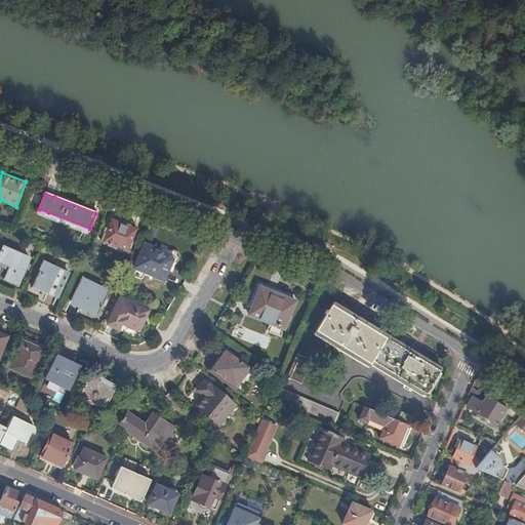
[(135,231),(113,221),(107,236),(105,235),(102,242),(126,252),(135,231)]
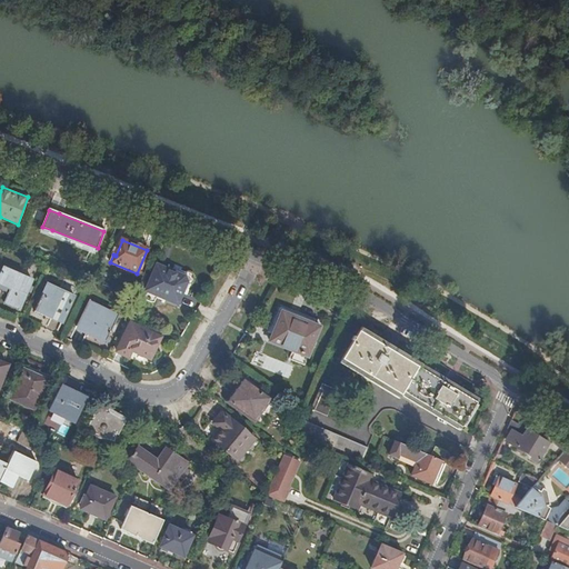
[(183,277),(157,266),(146,292),(178,306),(187,283),(186,281),(185,279),(183,277)]
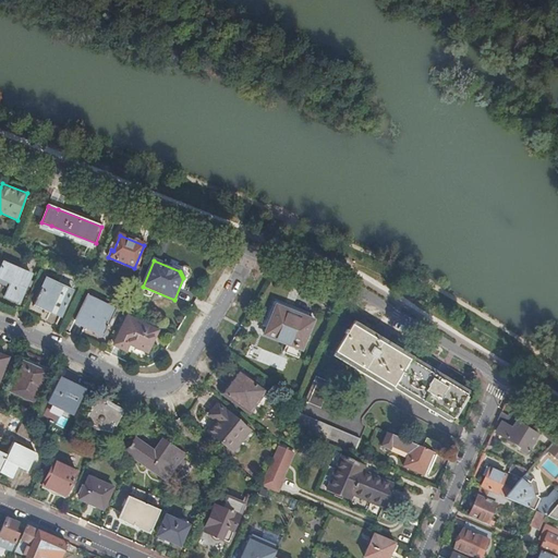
[(32,276),(3,264),(0,273),(0,278),(12,283),(5,299),(20,304),(32,276)]
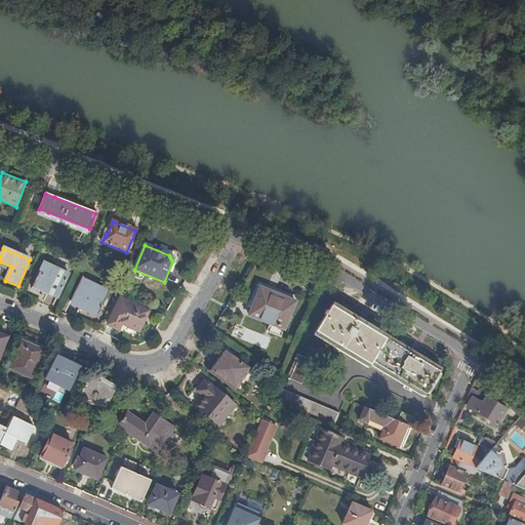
[(68,275),(43,264),(32,288),(47,296),(48,295),(57,299),(68,275)]
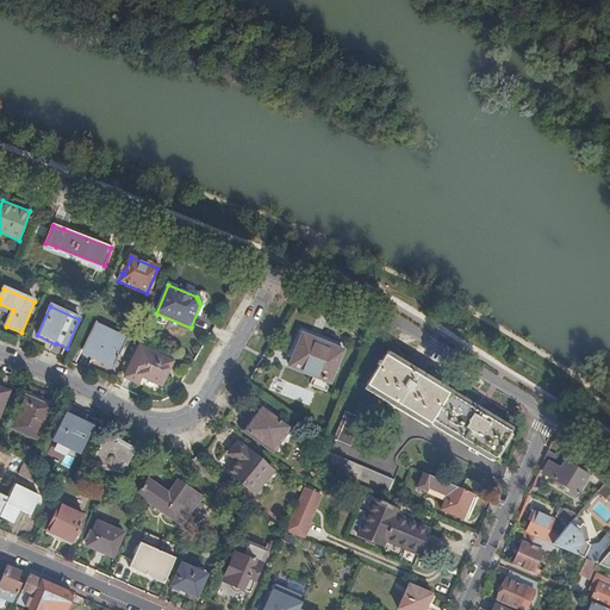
[(128,340),(95,324),(82,350),(114,366),(128,340)]
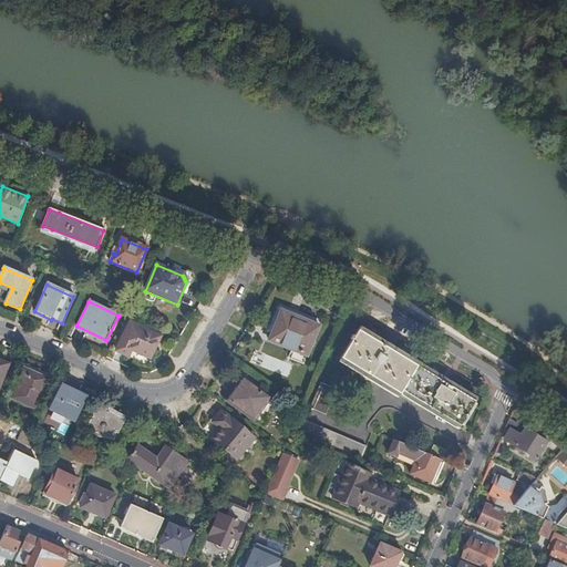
[(284,312),(311,323),(313,320),(278,306),(268,331),(272,333),(275,327),(278,327),(284,312)]
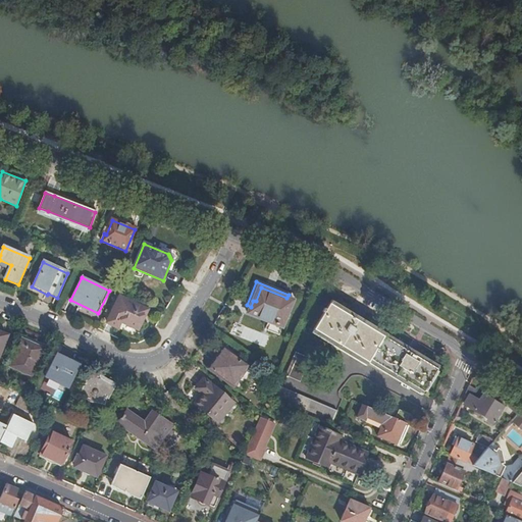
[(251,307),(248,313),(248,314),(252,316),(282,328),(294,301),(286,298),(261,288),(256,301),(253,301),(251,307)]
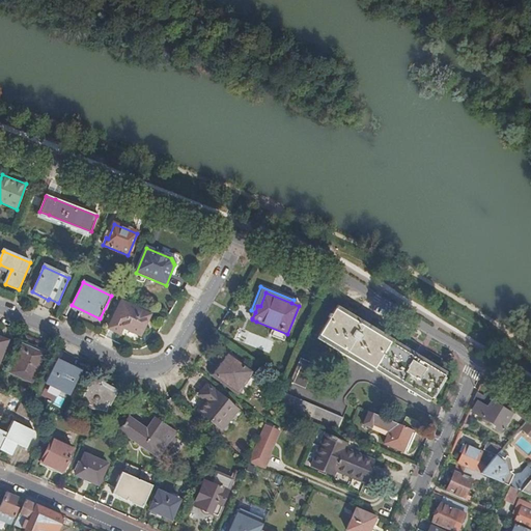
[(149,316),(122,303),(109,330),(120,335),(123,329),(140,336),(149,316)]
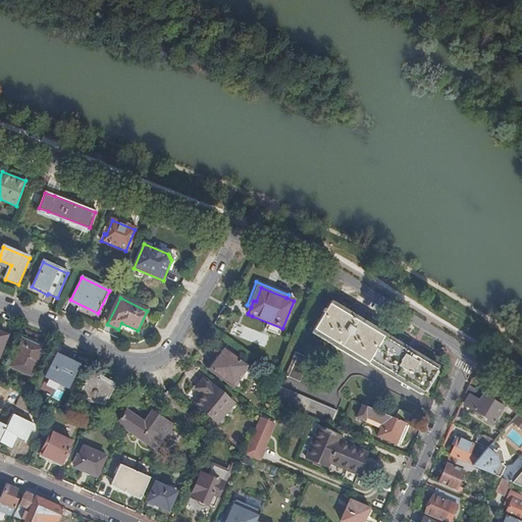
[(439,366),(331,302),(326,311),(324,310),(322,313),(324,314),(312,334),(366,367),(369,364),(422,396),(439,366)]
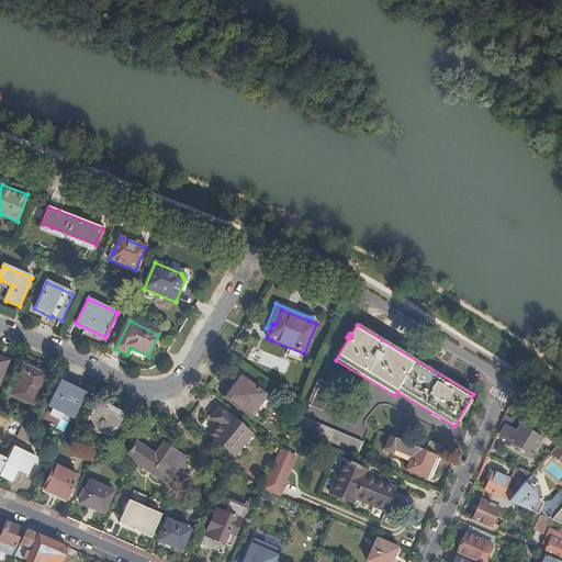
[(48,377),(23,366),(11,395),(21,400),(22,403),(25,404),(27,405),(32,405),(35,406),(48,377)]
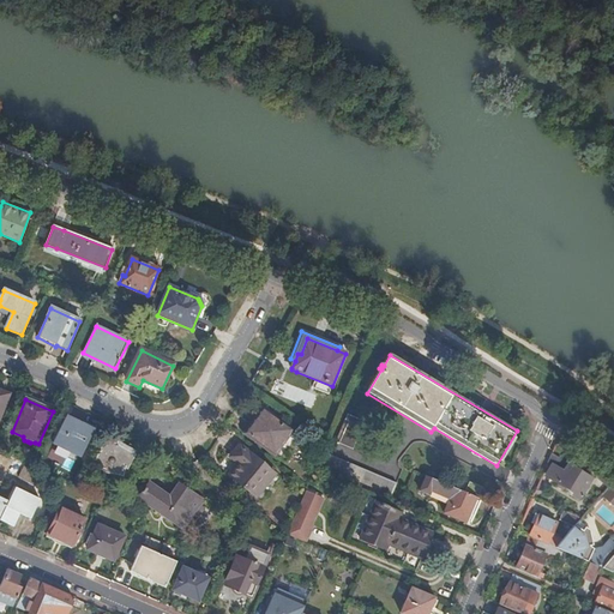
[(292,432),(263,411),(246,434),(275,456),(292,432)]
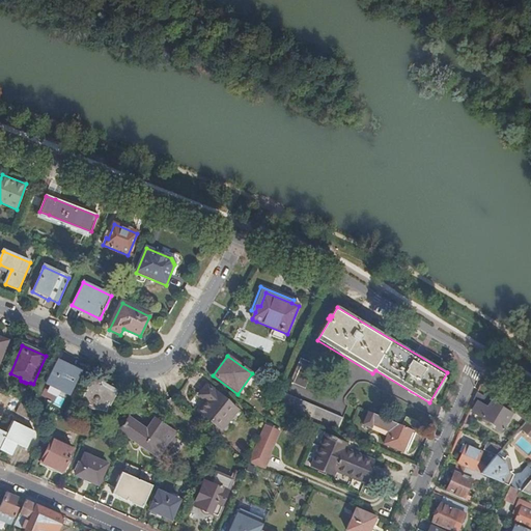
[(314,367),(301,361),(299,365),(302,366),(294,385),(305,389),(314,367)]
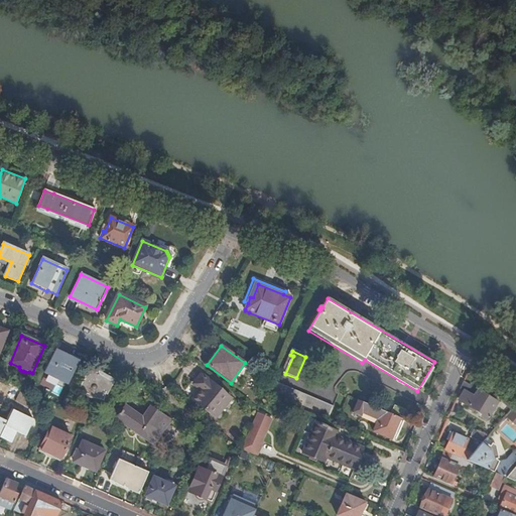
[(60,355),(55,353),(44,374),(67,385),(79,363),(61,354),(60,355)]
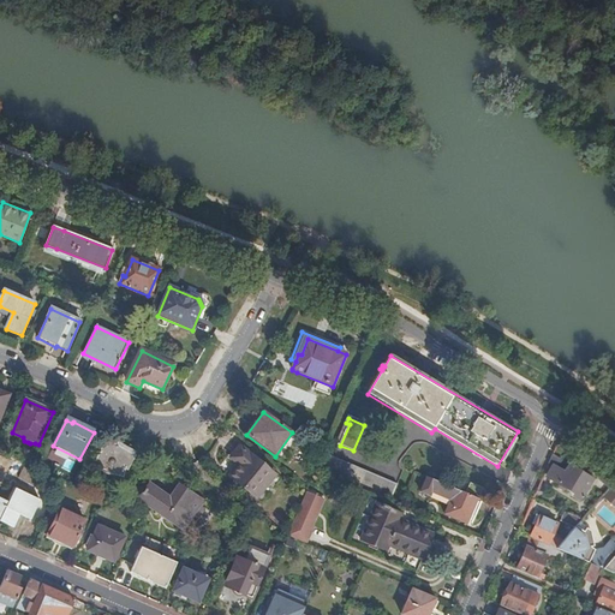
[(113,439),(108,436),(93,469),(105,475),(123,479),(125,470),(127,470),(135,455),(115,447),(118,441),(113,439)]
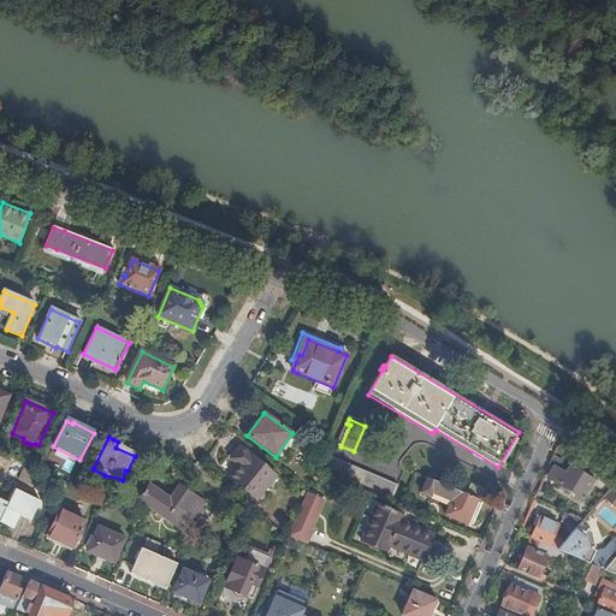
[(276,477),(240,449),(231,460),(240,467),(231,479),(256,499),(276,477)]
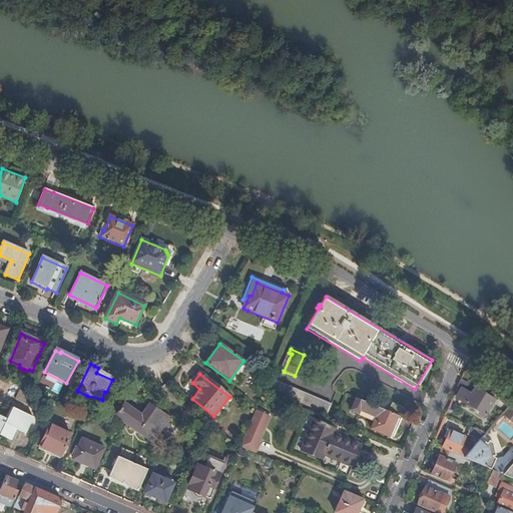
[(331,406),(270,379),(264,392),(326,419),(331,406)]
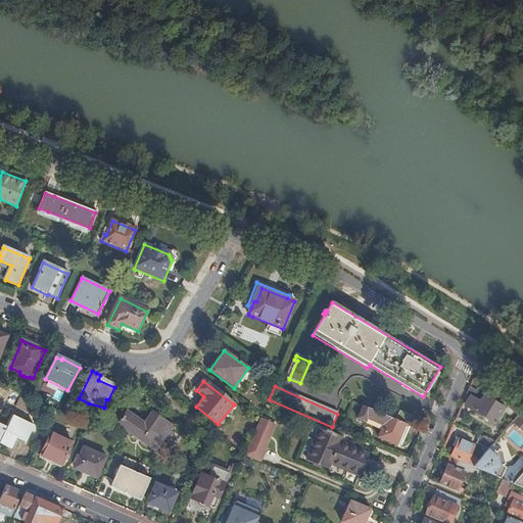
[(504,409),(469,387),(466,395),(470,398),(465,407),(473,413),(473,414),(493,425),(504,409)]
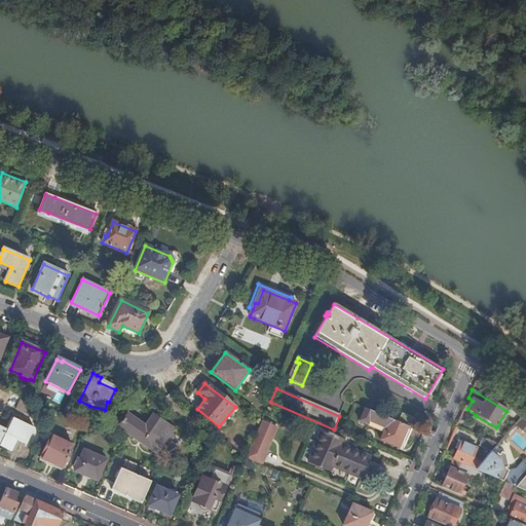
[(525,411),(525,409),(519,404),(513,412),(520,419),(525,411)]
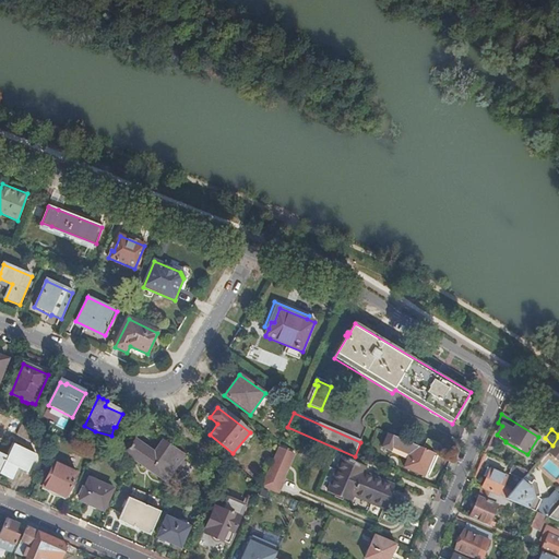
[(423,451),(387,436),(381,449),(390,452),(391,449),(408,456),(403,470),(423,478),(432,455),(423,451)]
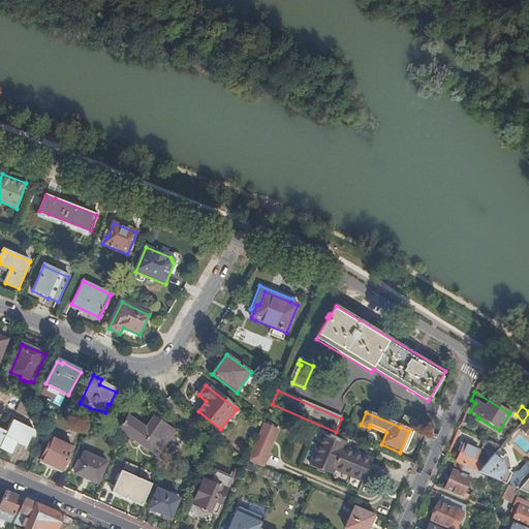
[(528,413),(523,422),(518,427),(517,429),(528,439),(528,413)]
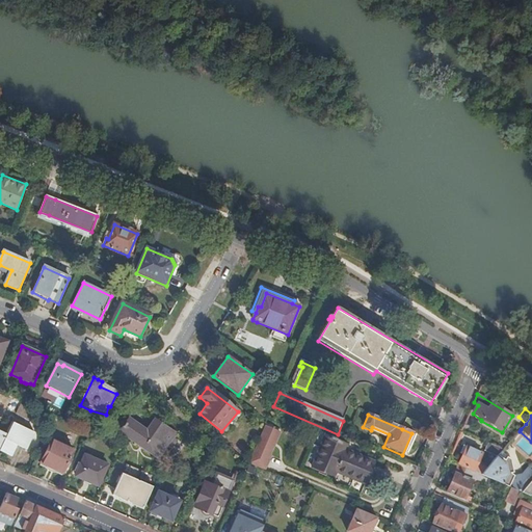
[(147,433),(127,420),(118,431),(157,458),(165,447),(170,450),(178,439),(155,423),(147,433)]
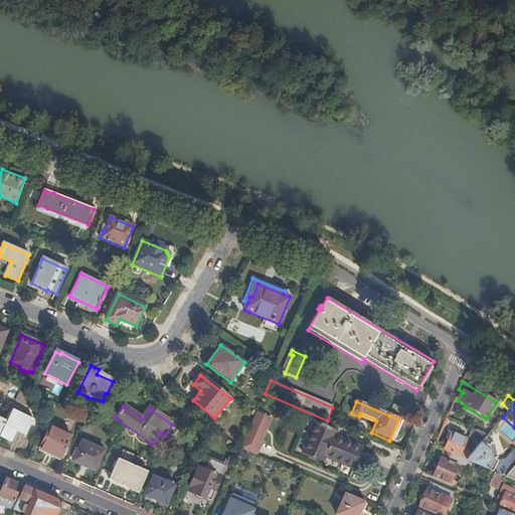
[(392,407),(389,415),(398,419),(401,411),(392,407)]
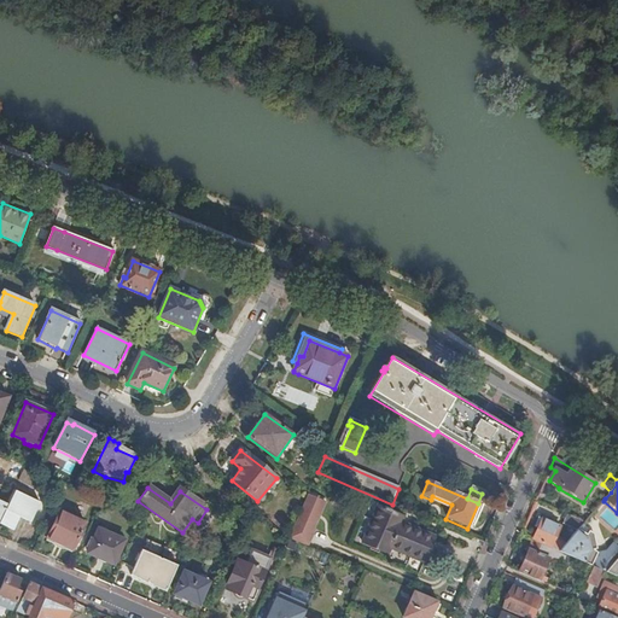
[(6,506),(5,505),(0,516),(0,525),(9,530),(16,517),(30,524),(40,505),(13,491),(6,506)]
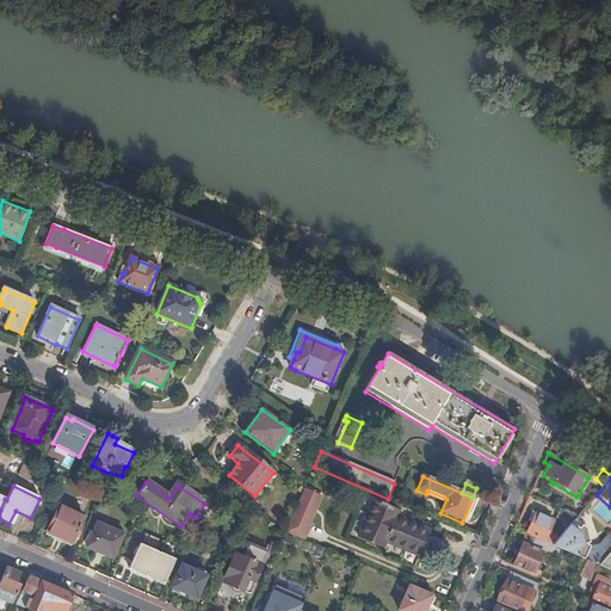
[(303,539),(323,495),(303,487),(284,531),(303,539)]
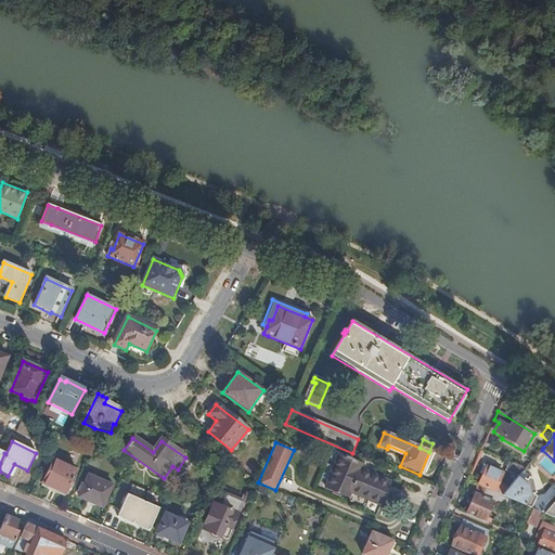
[(542,450),(543,448),(538,443),(517,467),(524,470),(542,450)]
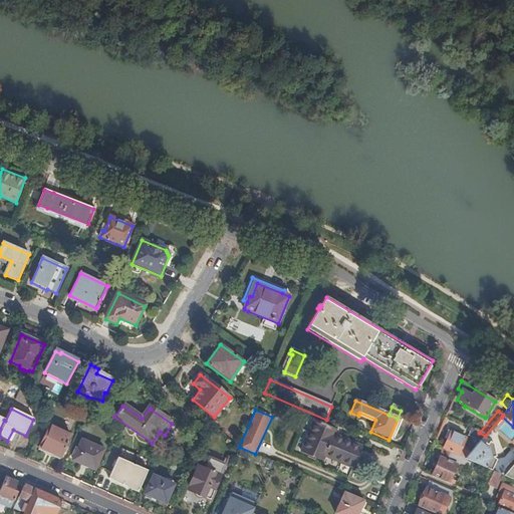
[(318,425),(313,423),(300,453),(323,463),(325,459),(353,471),(363,449),(333,436),(335,432),(323,427),(323,426),(319,423),(318,425)]
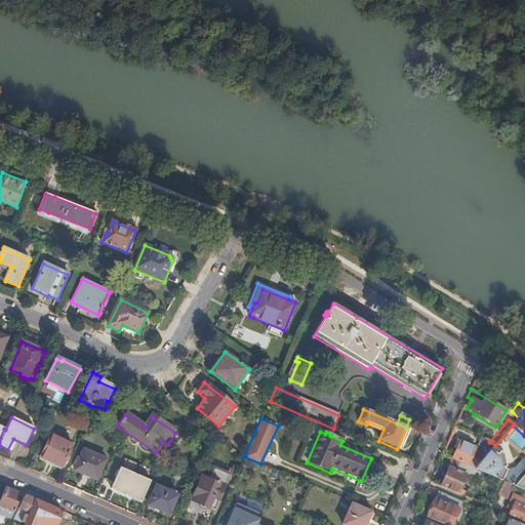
[(71,446),(50,436),(40,457),(62,468),(71,446)]
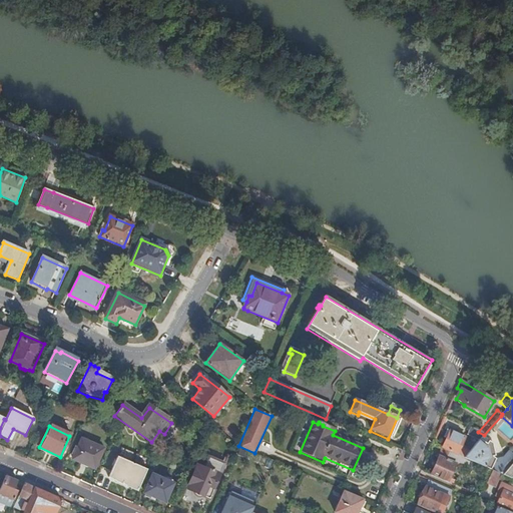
[(478,432),(470,428),(466,436),(479,442),(483,437),(484,435),(478,432)]
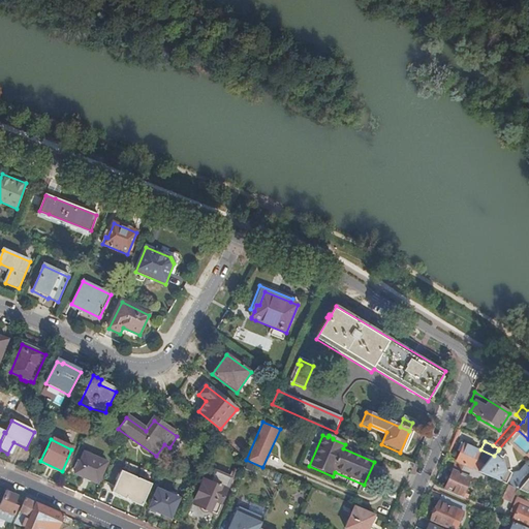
[(460,454),(456,463),(478,473),(485,466),(474,462),(478,453),(463,445),(463,446),(460,454)]
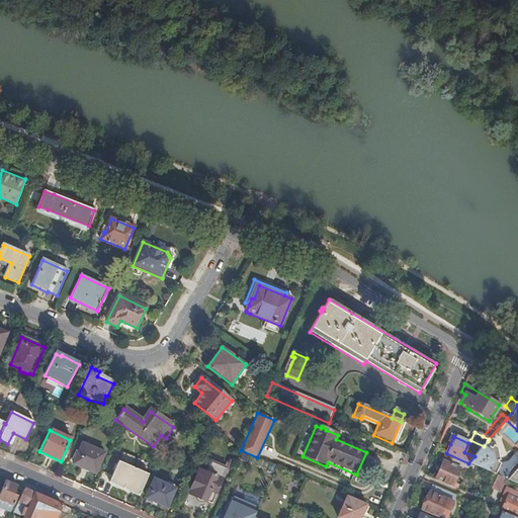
[(488,441),(484,446),(475,456),(468,463),(476,466),(495,475),(497,476),(506,480),(508,481),(517,467),(517,459),(514,456),(508,463),(501,464),(496,462),(493,462),(491,452),(494,449),(493,446),(488,441)]
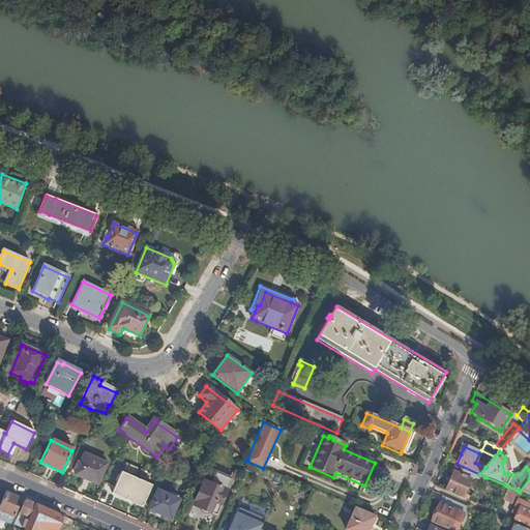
[(107,465),(84,455),(75,476),(97,486),(107,465)]
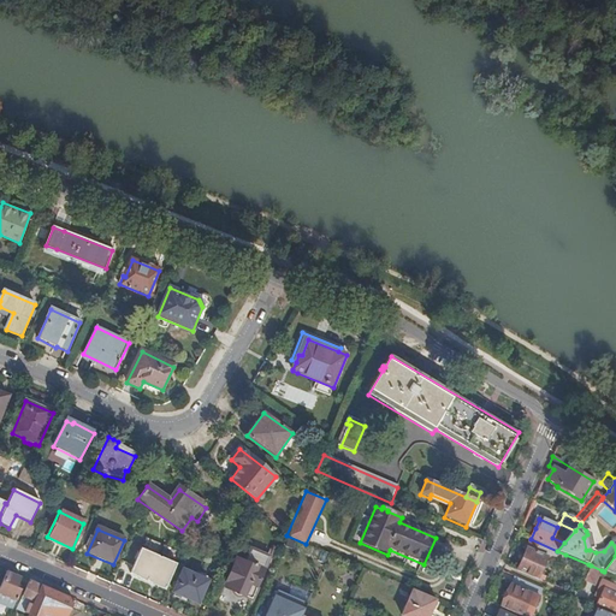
[(557,551),(531,539),(517,572),(544,582),(545,579),(540,576),(548,558),(561,564),(566,555),(557,551)]
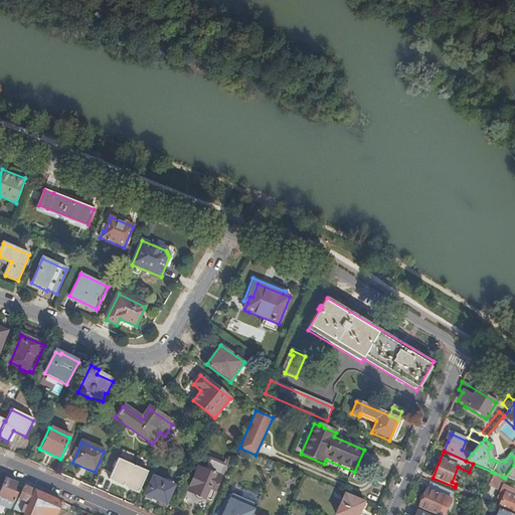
[(187,492),(210,502),(225,467),(209,460),(205,471),(197,468),(187,492)]
